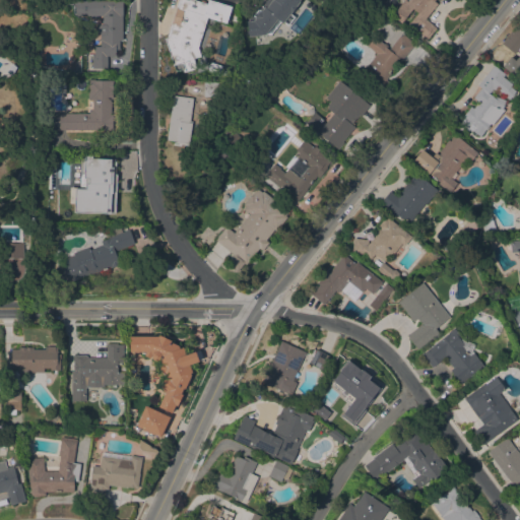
[(122,0),(122,41),(119,41),(119,50),(115,50),(115,56),(112,56),(112,57),(108,57),(108,56),(107,56),(107,68),(93,68),(93,63),(88,63),(88,54),(93,54),(93,46),(100,46),(100,24),(102,24),(102,15),(96,15),(96,18),(89,18),(89,16),(75,16),(75,4),(73,4),(73,1),(122,0)]
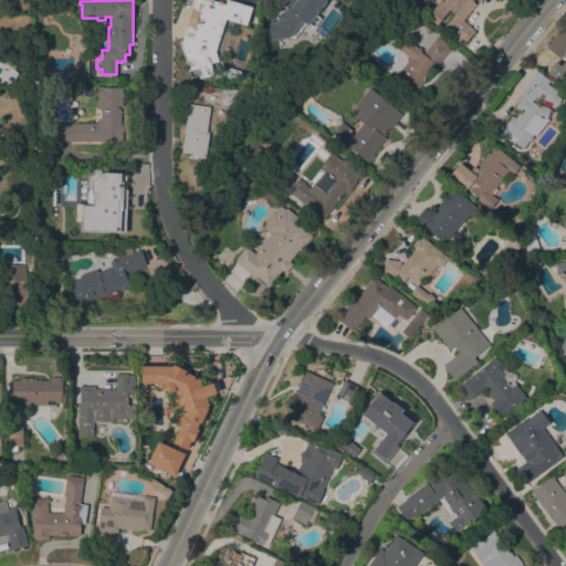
[(180,41),(192,0),(211,0),(224,4),(224,0),(228,0),(251,8),(245,25),(224,19),(215,51),(218,62),(210,63),(213,75),(201,79),(198,67),(187,71),(178,41),(180,41)]
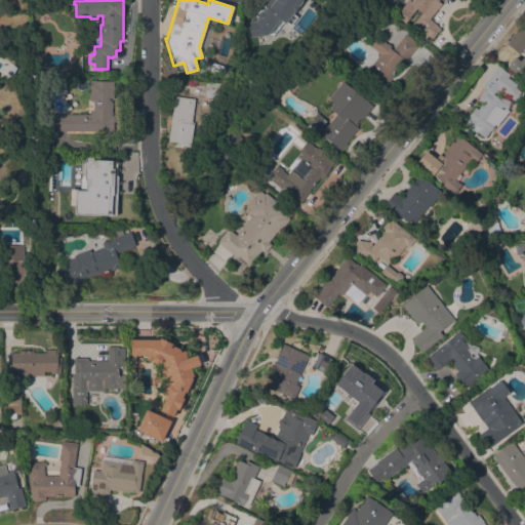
[(300,0),(294,7),(297,9),(287,24),(284,22),(273,35),(250,17),(264,0),(268,0),(271,2),(272,0),(300,0)]
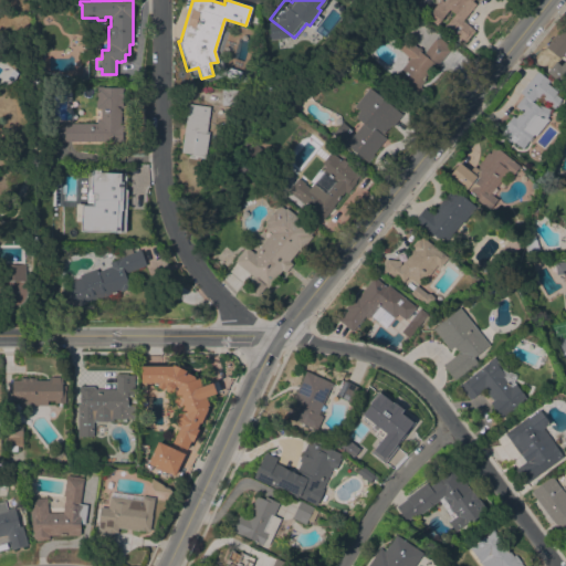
[(462,20),(474,30),(464,43),(444,27),(454,13),(449,9),(437,24),(427,18),(440,0),(472,0),(472,1),(475,3),(462,20)]
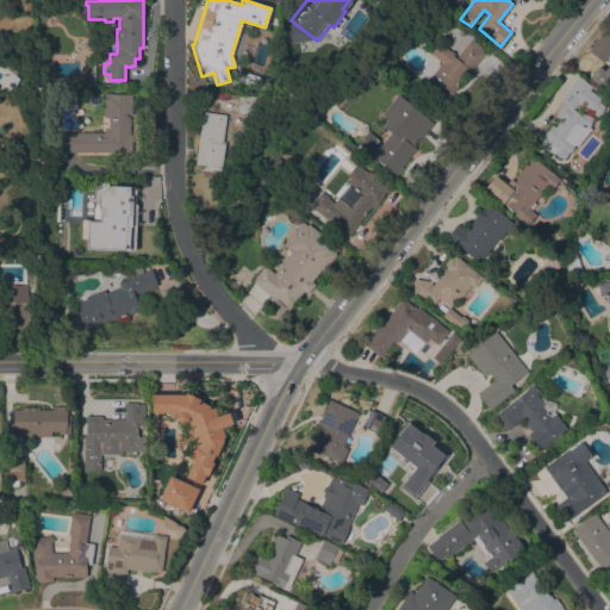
[(589,50),(599,36),(601,37),(609,25),(609,54),(603,62),(589,50)]
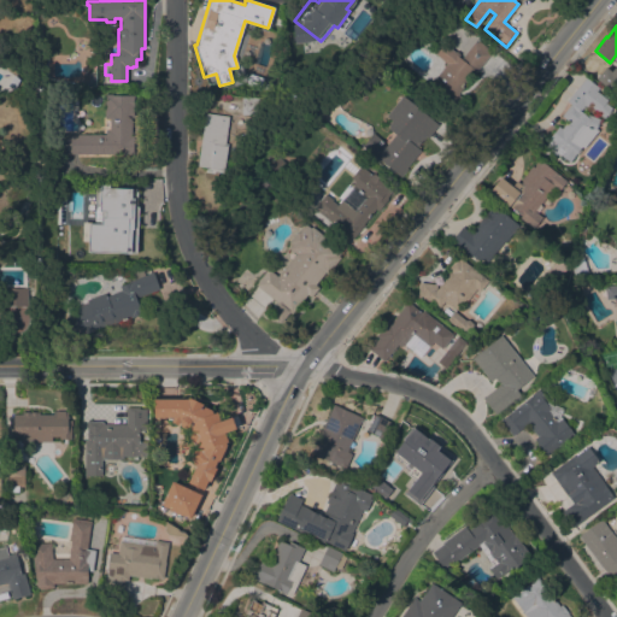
[(456,97),(462,101),(452,112),(425,92),(435,81),(433,80),(447,63),(434,52),(442,42),(454,52),(456,51),(459,53),(458,56),(460,58),(474,41),(475,43),(477,40),(491,50),(488,53),(489,54),(456,97)]
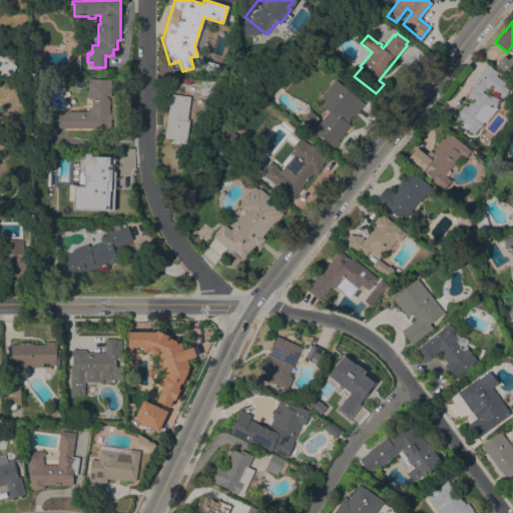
[(487,64),(498,72),(496,75),(505,82),(503,84),(508,89),(502,97),(489,87),(488,89),(486,87),(482,91),(499,98),(497,105),(496,105),(495,106),(497,107),(485,122),(483,121),(482,123),(483,124),(479,128),(478,127),(477,128),(478,129),(474,133),(466,127),(465,128),(463,126),(461,128),(453,121),(458,115),(457,113),(464,104),(467,106),(472,100),(467,95),(475,86),(471,83),(487,64)]
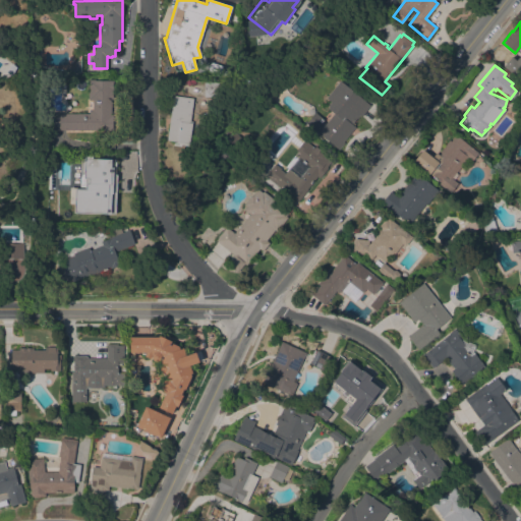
[(221,69),(225,70),(227,70),(231,69),(232,78),(224,77),(219,77),(216,76),(221,69)]
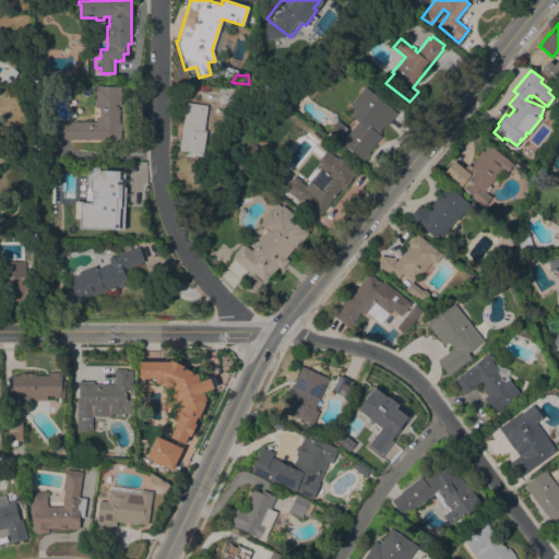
[(120,106),(118,106),(118,108),(119,108),(119,122),(120,122),(120,140),(54,139),(54,120),(95,121),(98,117),(99,107),(94,107),(95,84),(102,84),(102,85),(121,85),(120,106)]
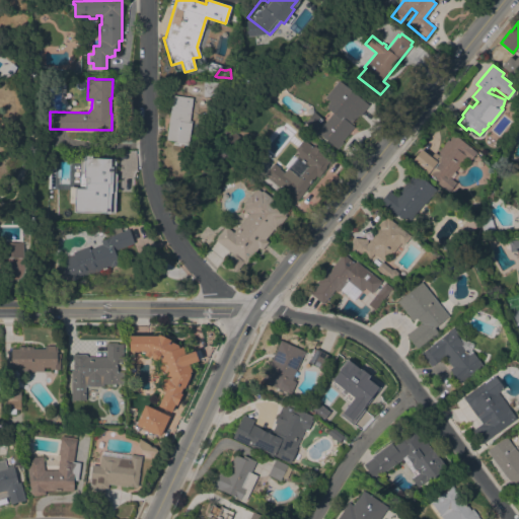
[(337,148),(304,123),(313,112),(320,117),(317,120),(319,122),(321,120),(324,123),(332,112),(325,105),(328,100),(324,97),(338,80),(368,104),(360,116),(358,114),(351,124),(354,126),(337,148)]
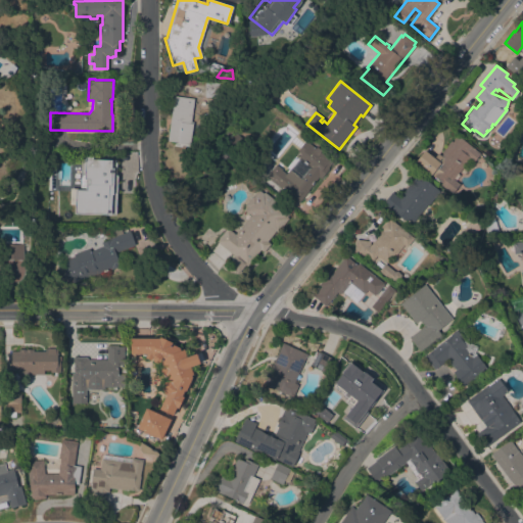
[(174,95),(194,98),(190,122),(193,122),(189,145),(177,143),(177,142),(167,141),(174,95)]
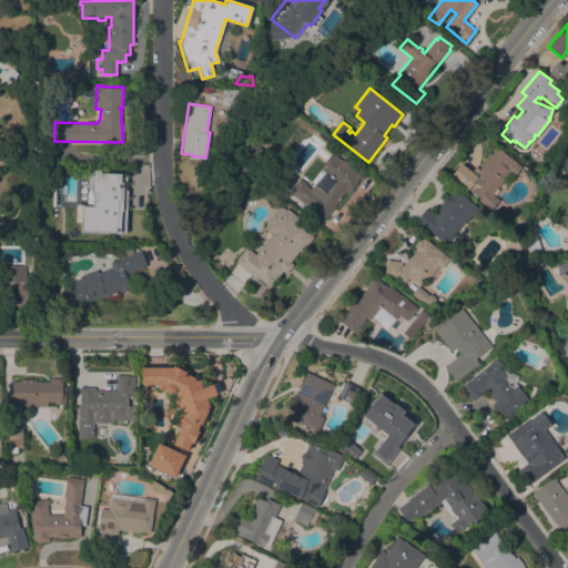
[(251,141),(269,153),(255,171),(239,158),(251,141)]
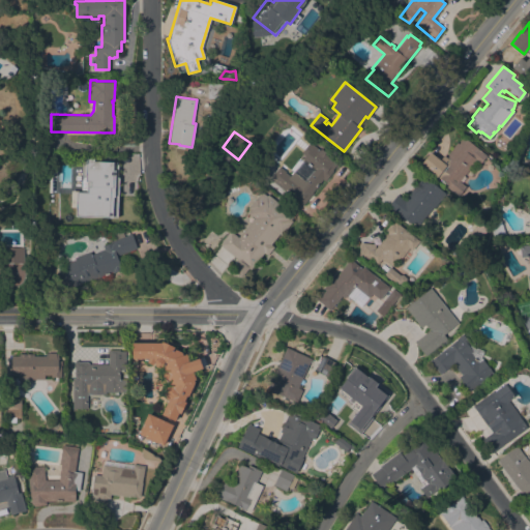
[(458,196),(446,186),(448,184),(437,175),(436,176),(420,164),(430,152),(439,159),(443,154),(446,157),(449,155),(447,153),(457,142),(459,144),(464,137),(486,155),(478,164),(475,160),(459,181),(466,186),(458,196)]
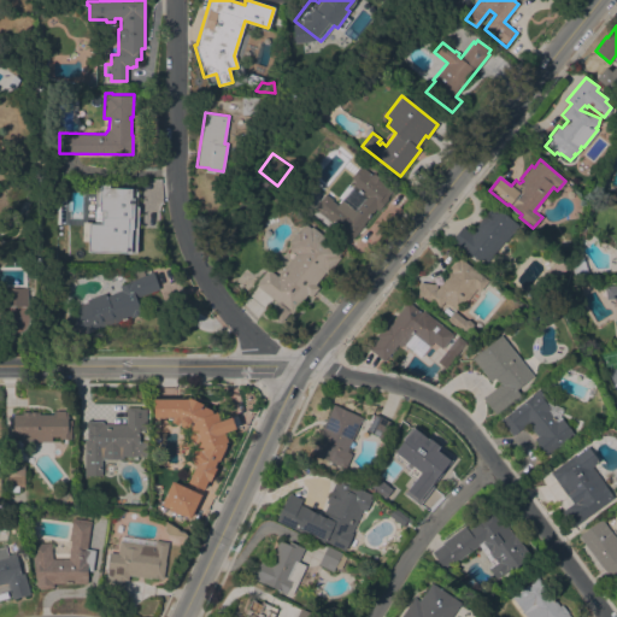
[(354,181),(351,177),(364,162),(395,187),(387,198),(388,198),(377,211),(375,209),(363,223),(364,224),(353,239),(313,207),(324,194),(338,204),(341,200),(354,211),(366,195),(352,183),(354,181)]
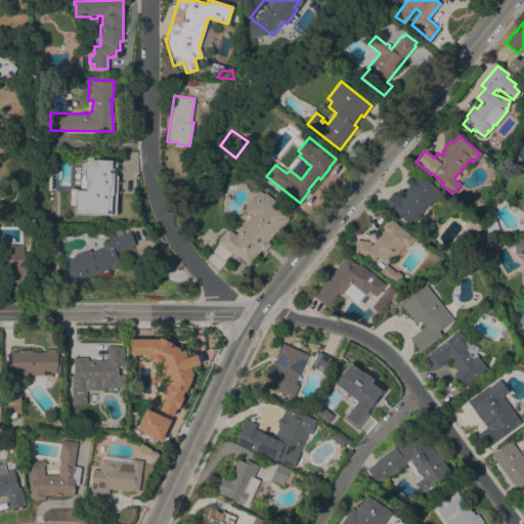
[(118,183),(116,185),(117,186),(100,210),(99,209),(96,214),(91,211),(77,211),(77,203),(75,203),(75,186),(89,186),(97,174),(101,177),(102,171),(91,171),(91,159),(98,159),(98,157),(100,157),(100,156),(102,156),(102,153),(118,154),(118,183)]
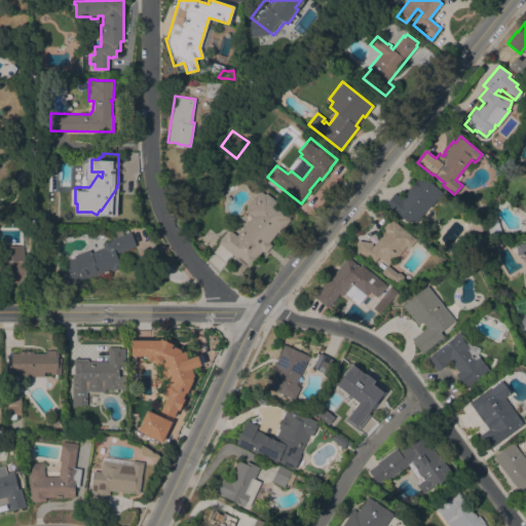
[(384,204),(393,192),(401,198),(420,173),(423,175),(422,177),(442,191),(430,205),(429,204),(413,226),(384,204)]
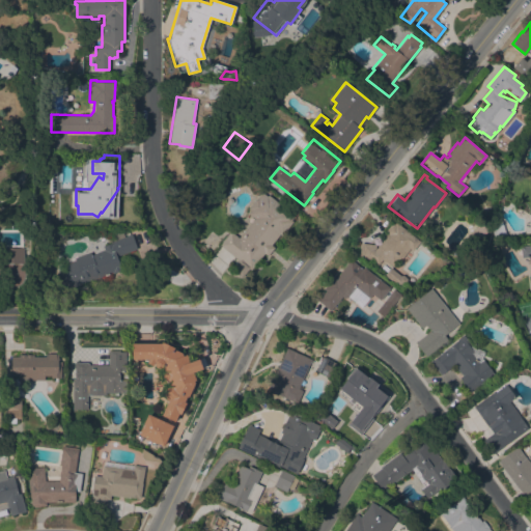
[(230,230),(239,238),(254,218),(248,213),(251,210),(249,207),(256,199),(257,200),(264,191),(295,216),(291,220),(292,221),(281,235),(280,233),(271,245),(274,247),(268,255),(263,253),(244,278),(232,269),(239,260),(219,245),(230,230)]
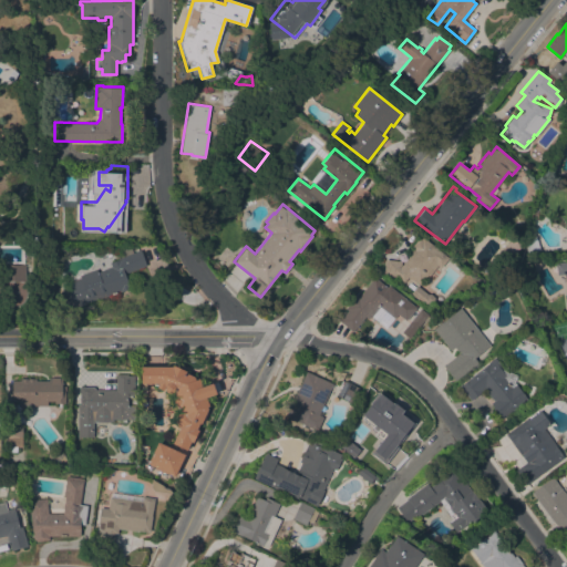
[(526,243),(536,234),(542,253),(528,251),(526,243)]
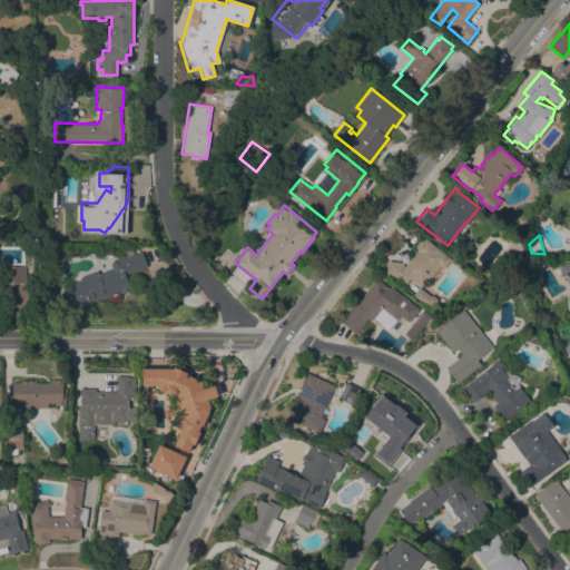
[(387,261),(403,263),(403,267),(414,253),(412,252),(413,249),(413,248),(423,236),(451,258),(443,268),(440,266),(431,277),(430,276),(422,285),(419,282),(418,284),(410,277),(405,283),(400,278),(385,276),(387,261)]
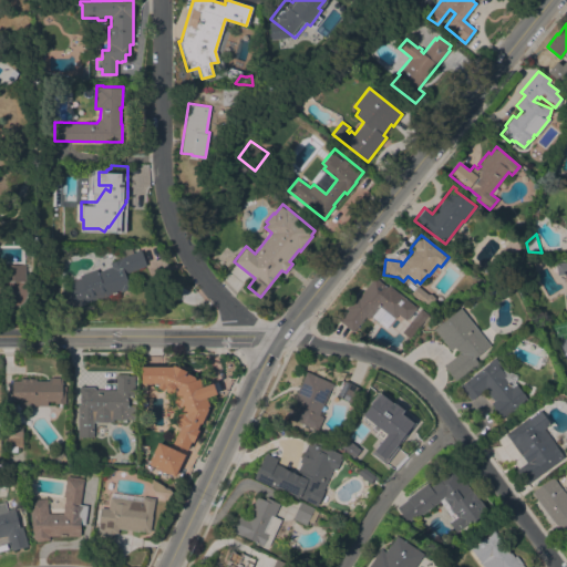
[(522,245),(505,265),(496,257),(512,237),(522,245)]
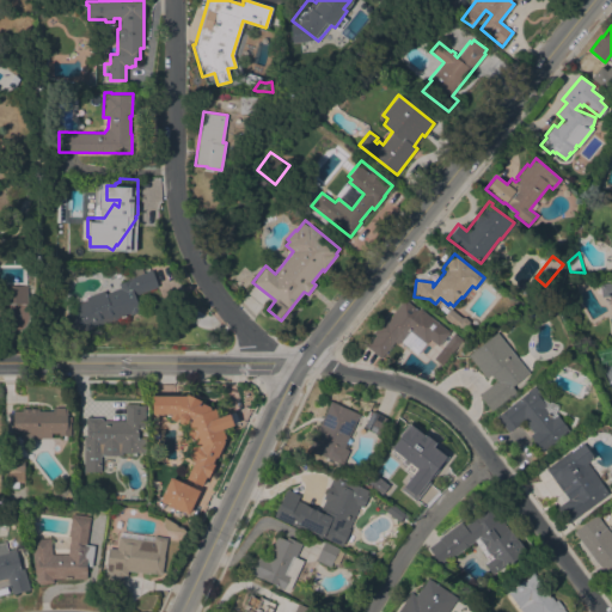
[(158,286),(135,294),(141,311),(129,314),(129,313),(81,331),(72,305),(86,300),(86,297),(103,291),(102,288),(134,277),(130,269),(140,267),(142,273),(152,269),(158,286)]
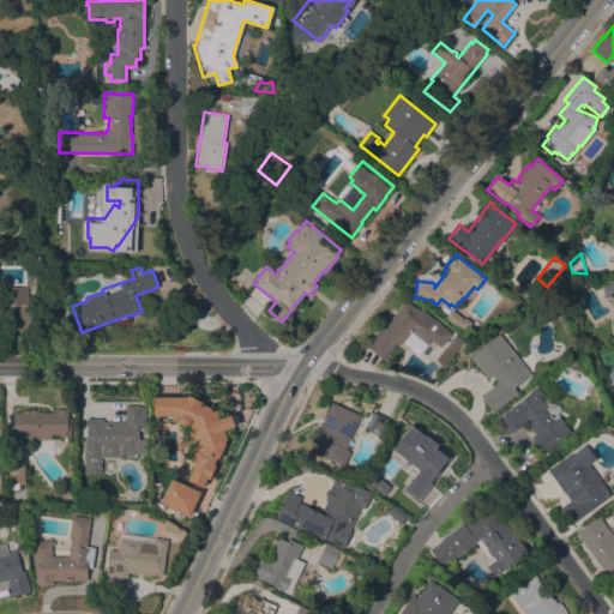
[(613,339),(612,317),(613,315),(613,296),(603,298),(601,284),(613,282),(613,339)]
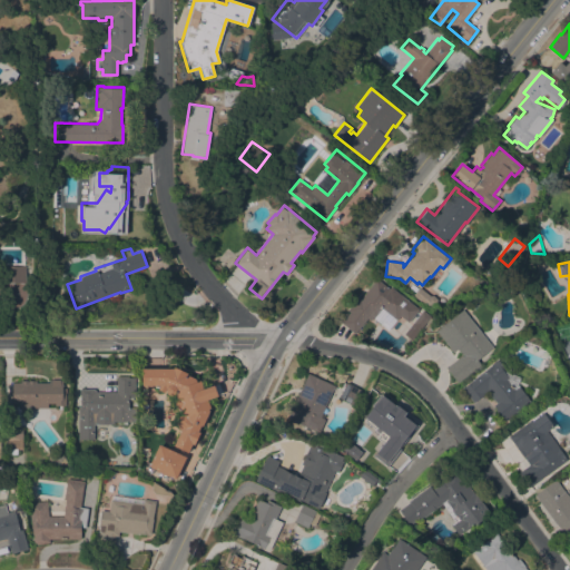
[(0,265),(26,266),(26,282),(5,282),(5,293),(0,293),(0,265)]
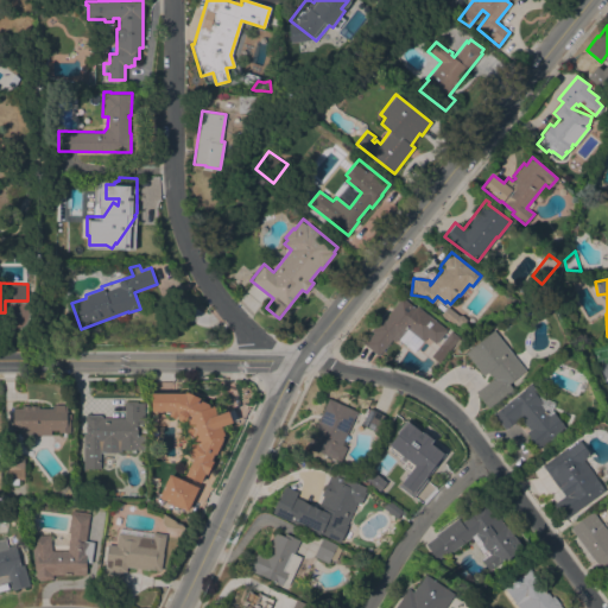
[(407,328),(399,339),(398,337),(394,341),(392,339),(378,355),(363,343),(373,333),(369,330),(381,315),(385,317),(401,297),(415,308),(417,305),(447,329),(435,343),(426,336),(423,341),(407,328)]
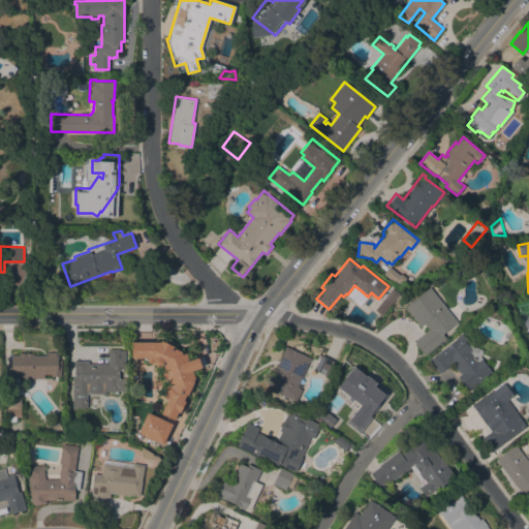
[(383,274),(389,267),(399,274),(402,274),(405,277),(405,280),(400,286),(383,274)]
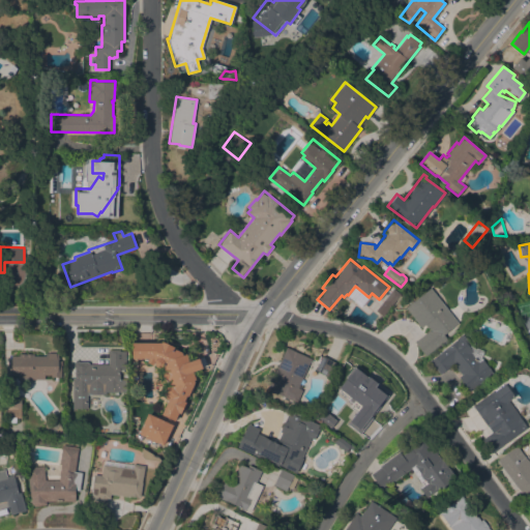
[(58,281),(50,283),(48,275),(56,272),(58,281)]
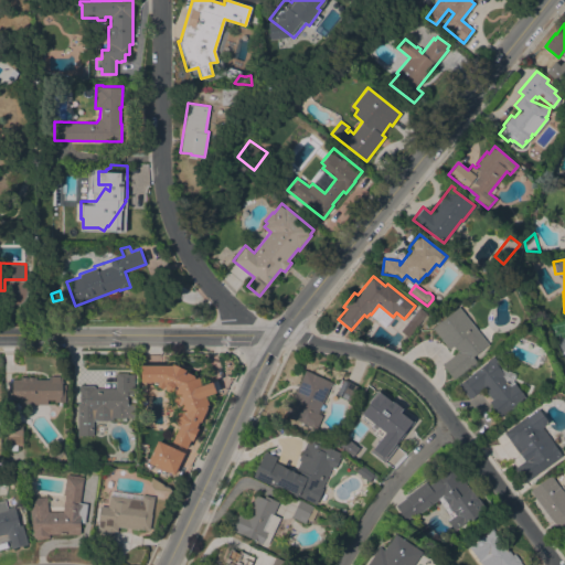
[(488,343),(472,356),(477,361),(454,380),(441,364),(457,351),(452,345),(449,349),(434,329),(458,307),(488,343)]
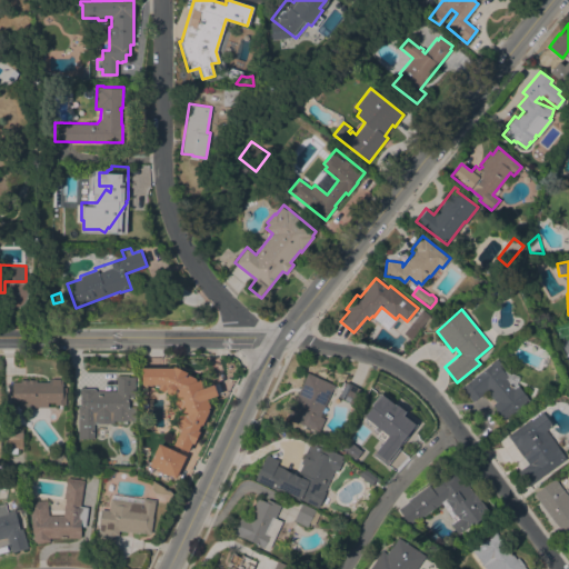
[(421,310),(432,318),(413,341),(403,332),(421,310)]
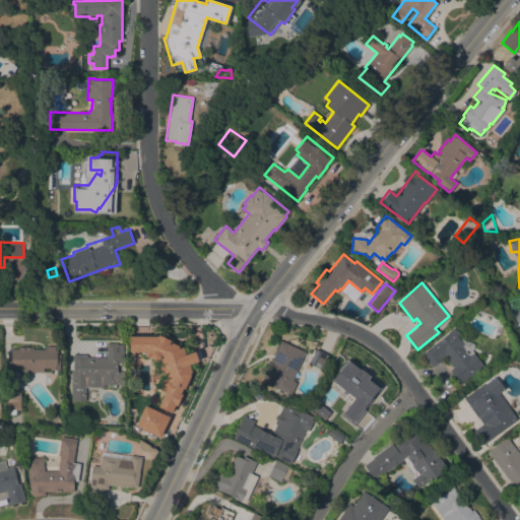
[(461,383),(450,370),(452,367),(444,356),(432,367),(421,354),(448,332),(453,327),(461,337),(460,338),(474,343),(471,350),(472,351),(472,352),(483,366),(461,383)]
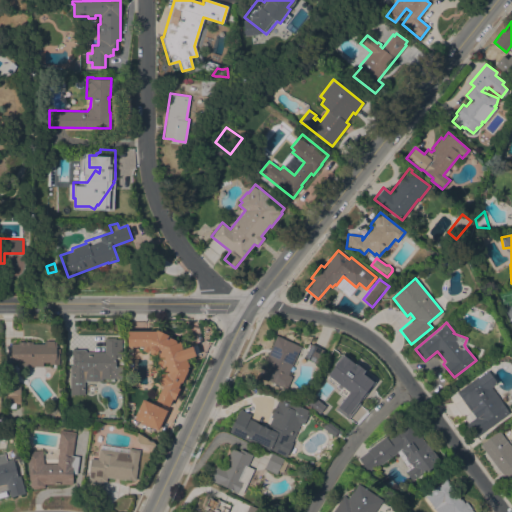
[(127,346),(127,330),(155,330),(155,329),(168,335),(167,336),(175,340),(176,342),(180,341),(182,349),(192,345),(195,355),(186,358),(188,366),(187,367),(188,369),(181,382),(180,382),(177,387),(179,388),(174,399),(172,398),(168,406),(155,400),(162,386),(160,385),(158,380),(160,374),(163,372),(162,367),(159,366),(157,365),(156,363),(157,360),(158,358),(157,354),(153,355),(150,354),(148,349),(147,352),(141,349),(143,346),(127,346)]
